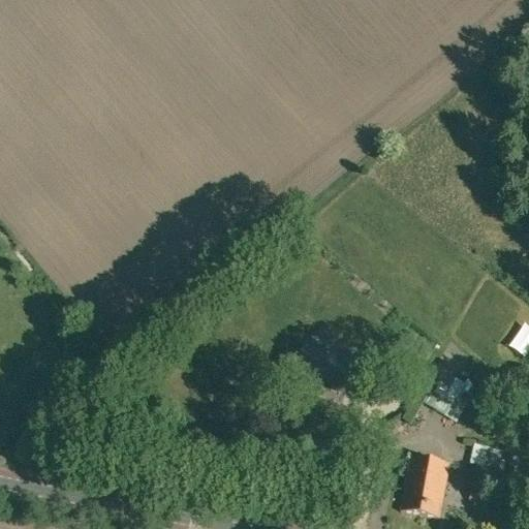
[(328,391),(344,397),(356,358),(342,353),(340,358),(302,344),(290,378),(306,383),(308,378),(330,385),(328,391)]
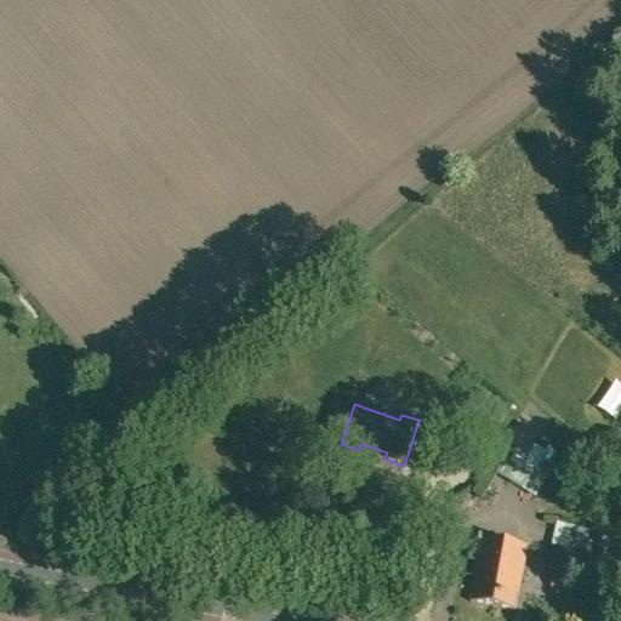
[(469,496),(478,503),(497,473),(534,496),(547,476),(535,467),(540,459),(542,454),(510,431),(500,448),(469,496)]
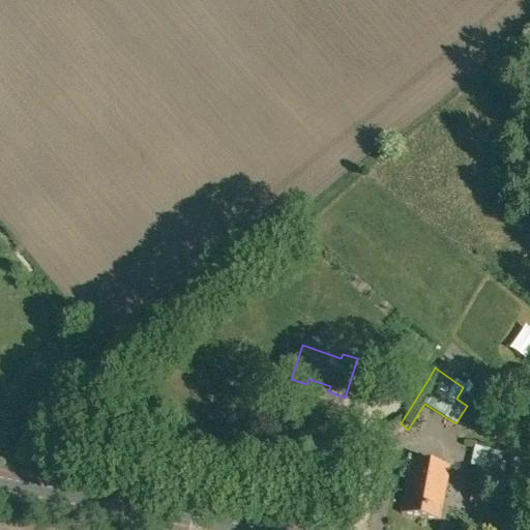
[(401,514),(440,521),(449,467),(410,460),(401,514)]
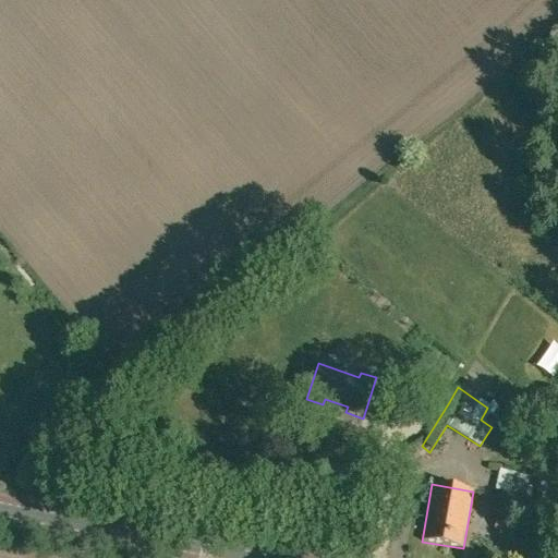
[(493,513),(520,520),(524,498),(496,492),(493,513)]
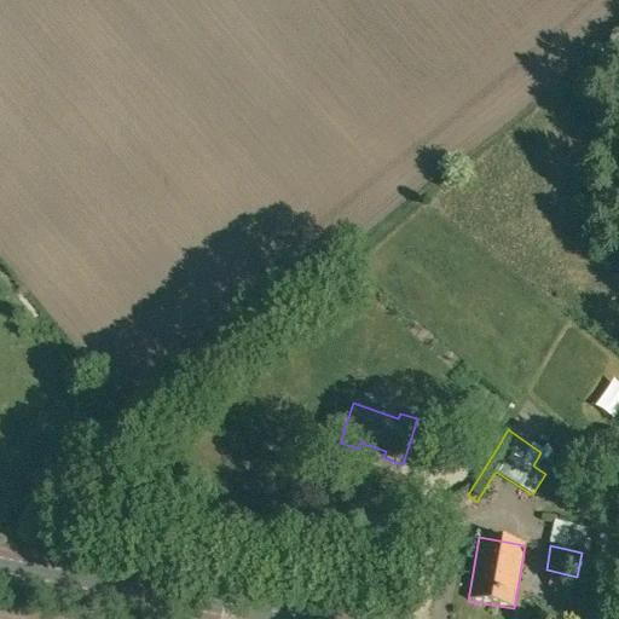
[(548,588),(563,590),(566,578),(551,576),(548,588)]
